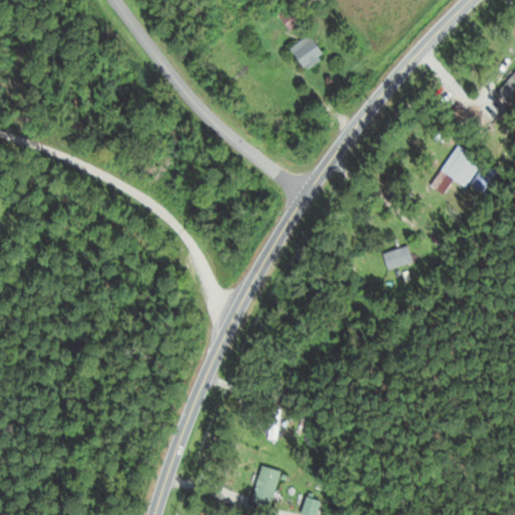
[(291,30),(304,20),(292,5),(280,15),(291,30)]
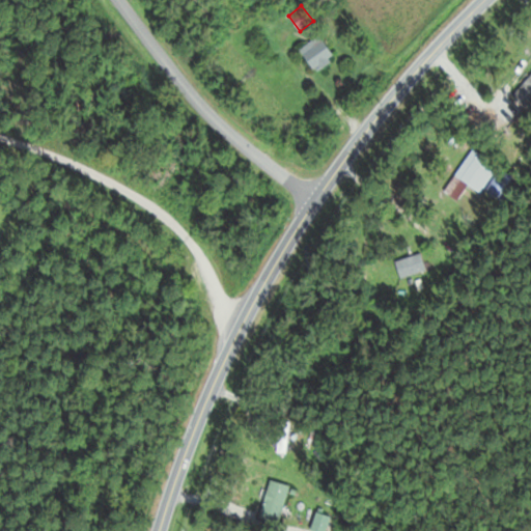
[(316,73),(335,57),(317,35),(299,51),(316,73)]
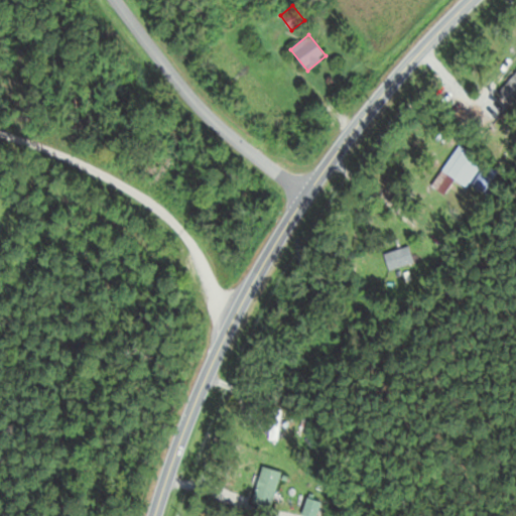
[(515,73),(497,93),(510,106),(515,99),(515,73)]
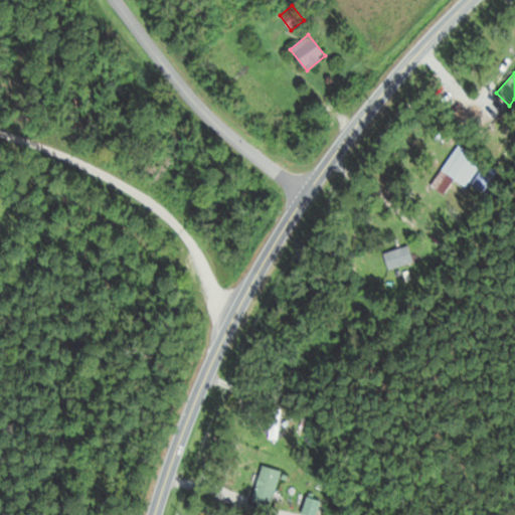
[(466,187),(483,161),(458,144),(431,186),(444,195),(454,179),(466,187)]
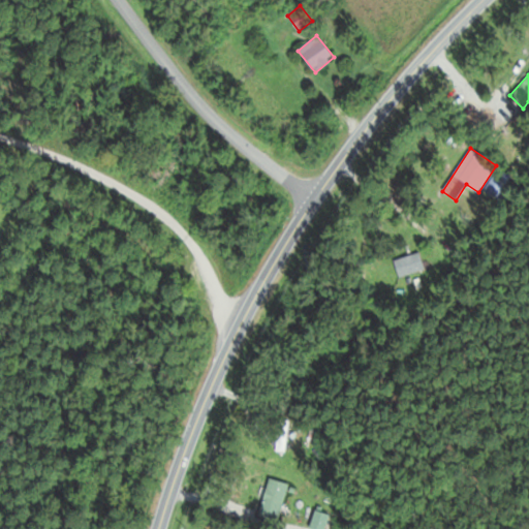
[(393,261),(399,278),(424,270),(418,253),(393,261)]
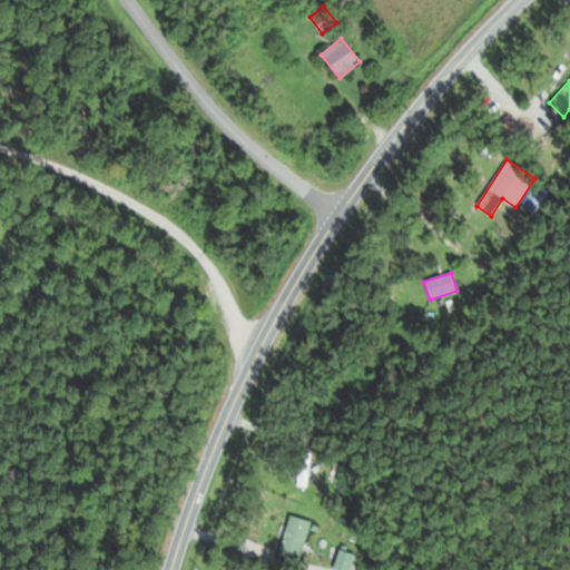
[(306,487),(311,453),(298,452),(294,485),(306,487)]
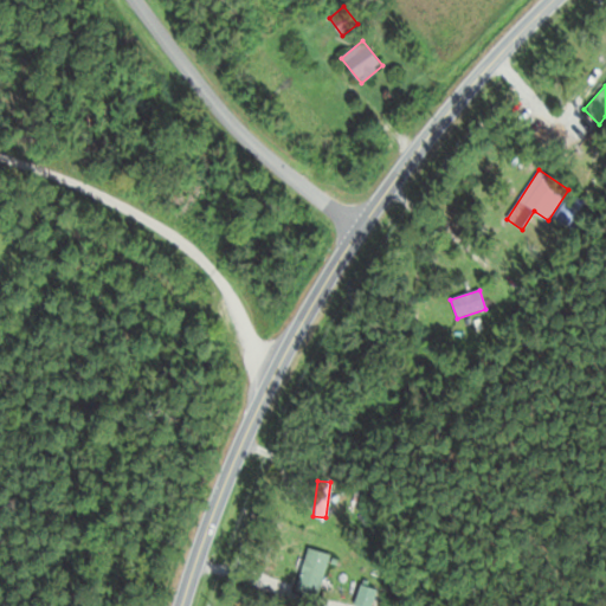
[(317,600),(330,555),(308,548),(295,594),(317,600)]
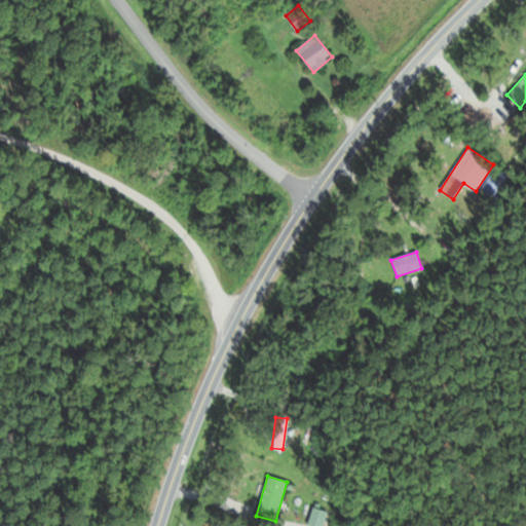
[(309,525),(326,525),(326,510),(309,510),(309,525)]
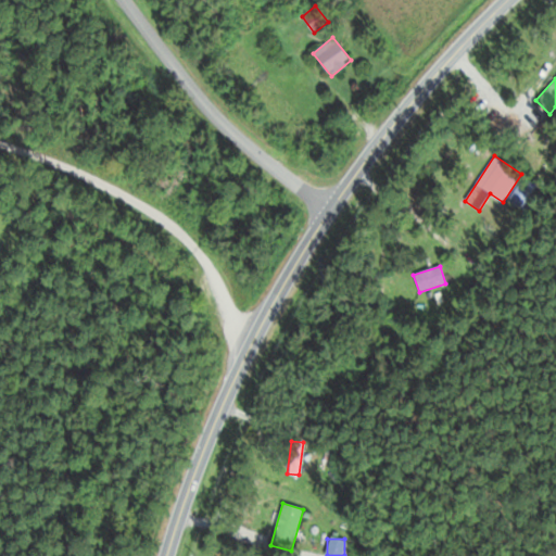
All buildings are outlined.
